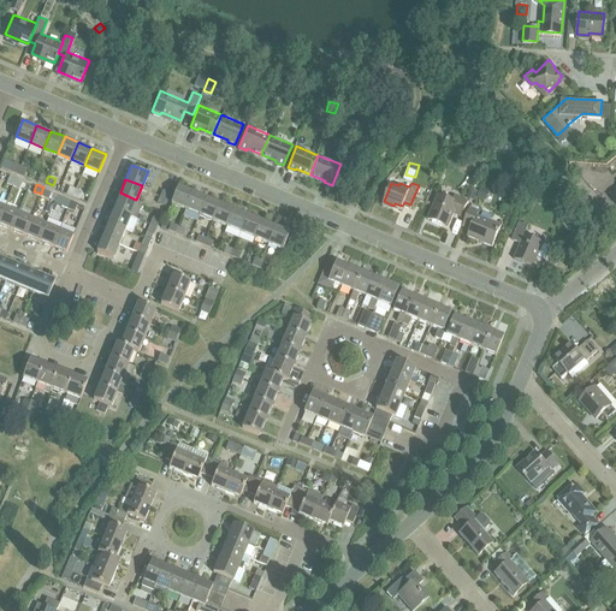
[(185,206),(193,190),(178,184),(171,200),(185,206)]
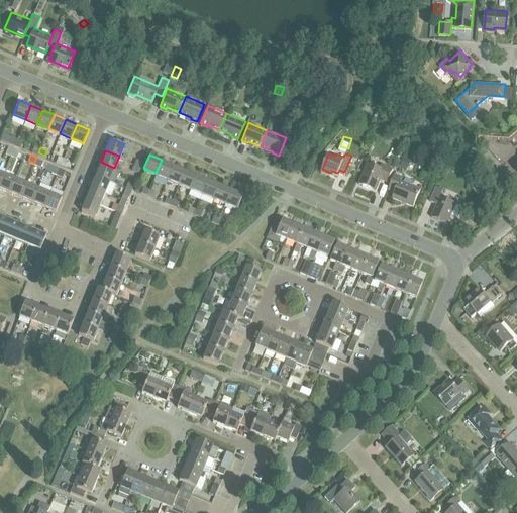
[(392,163),(398,165),(401,158),(395,155),(392,163)]
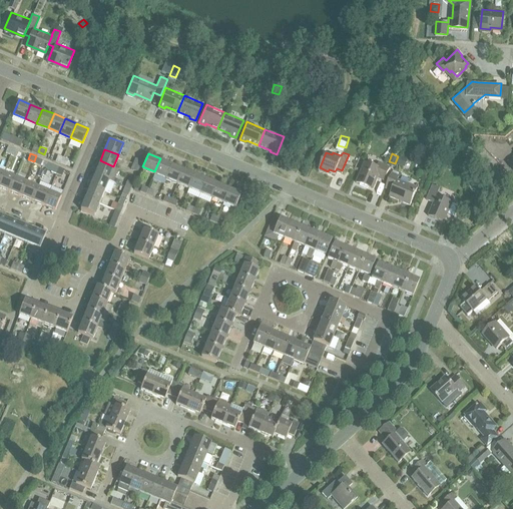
[(63,154),(60,161),(66,163),(69,157),(63,154)]
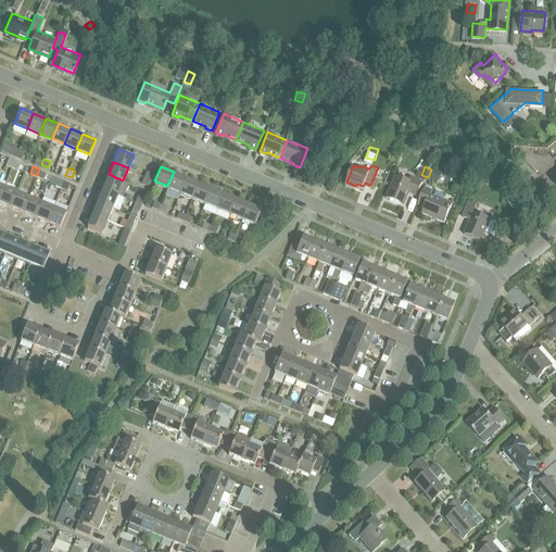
[(433,167),(430,175),(439,178),(441,171),(433,167)]
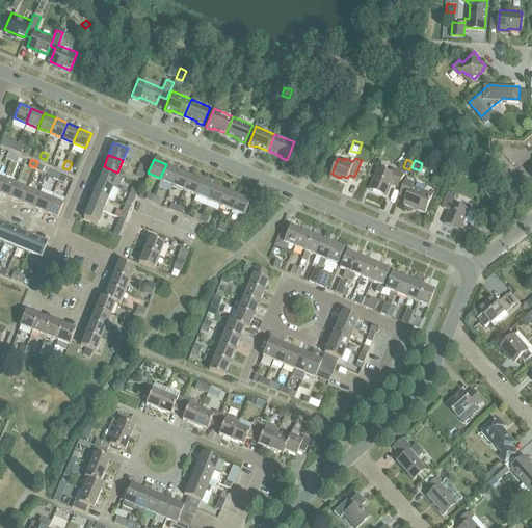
[(45,164),(37,161),(35,167),(42,170),(45,164)]
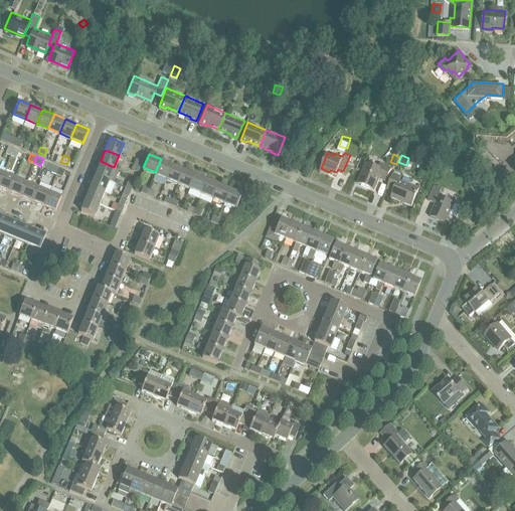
[(161,159),(155,172),(153,176),(165,181),(166,177),(172,163),(161,159)]
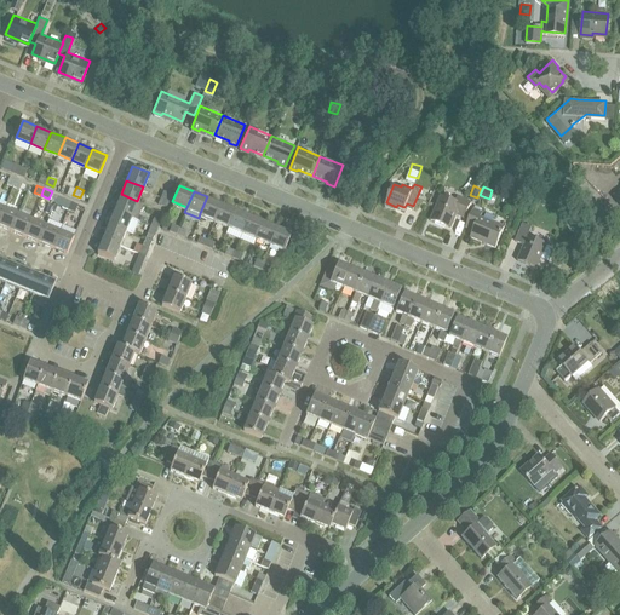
[(455,199),(441,193),(431,217),(451,225),(457,211),(465,214),(472,199),(458,193),(455,199)]
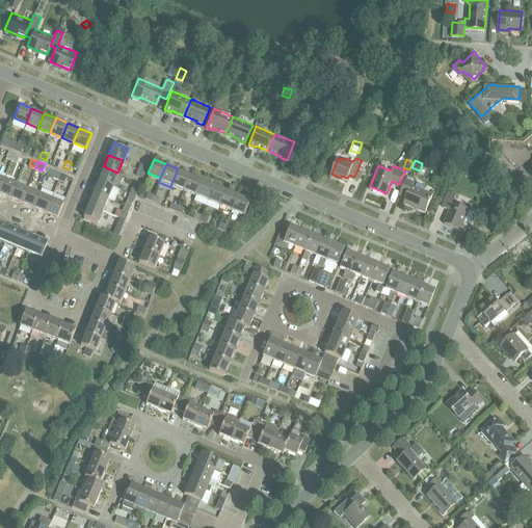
[(117,173),(104,166),(99,178),(113,184),(117,173)]
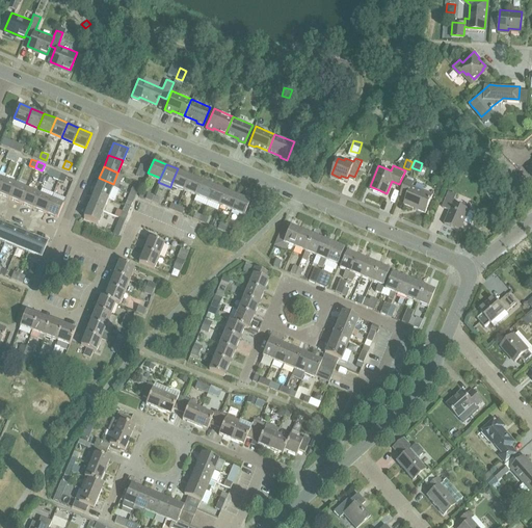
[(178,168),(171,183),(184,188),(190,174),(178,168)]
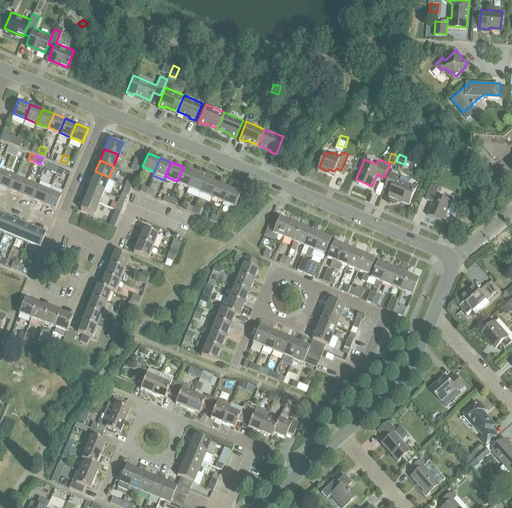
[(194,172),(183,167),(177,181),(188,186),(194,172)]
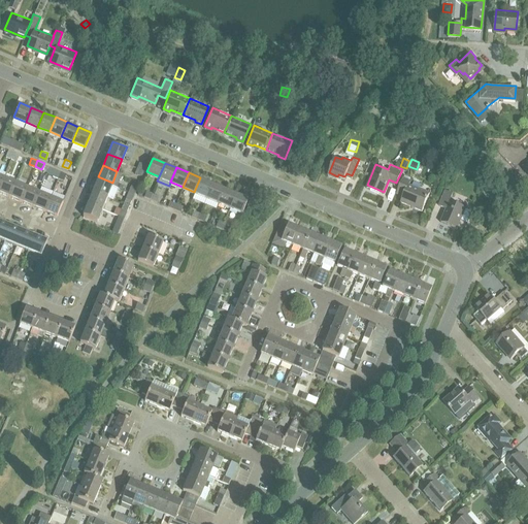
[(15,179),(4,174),(0,184),(0,190),(9,194),(15,179)]
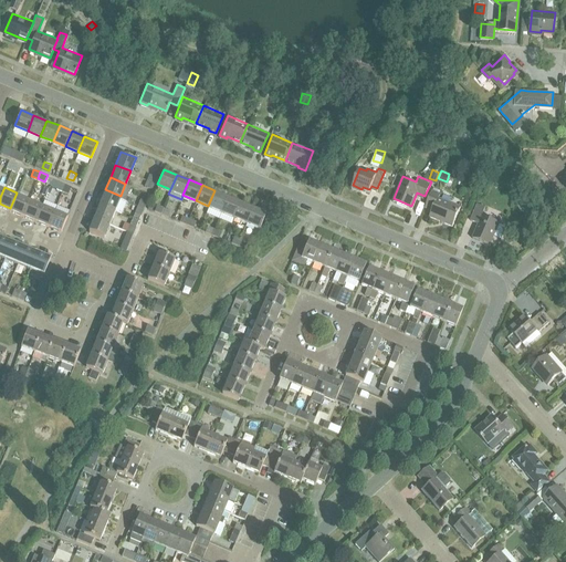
[(452,222),(460,205),(439,196),(440,191),(432,188),(426,205),(433,207),(430,214),(452,222)]
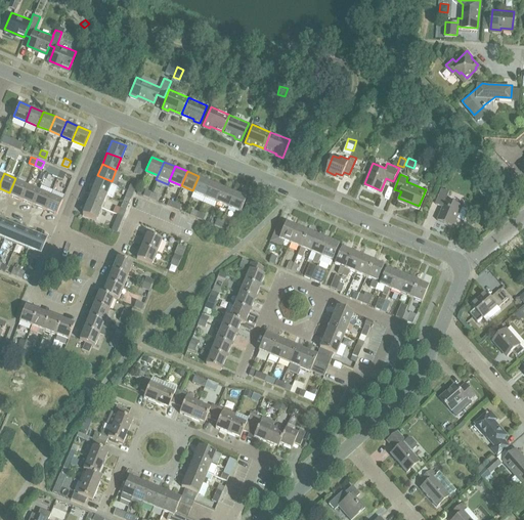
[(112,181),(97,175),(92,187),(106,193),(112,181)]
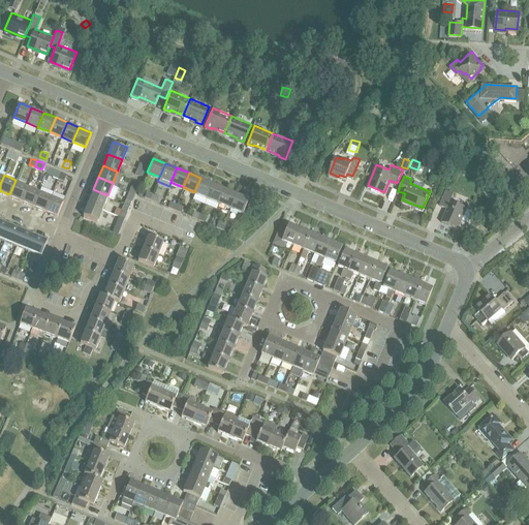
[(213,183),(200,178),(194,192),(207,196),(213,183)]
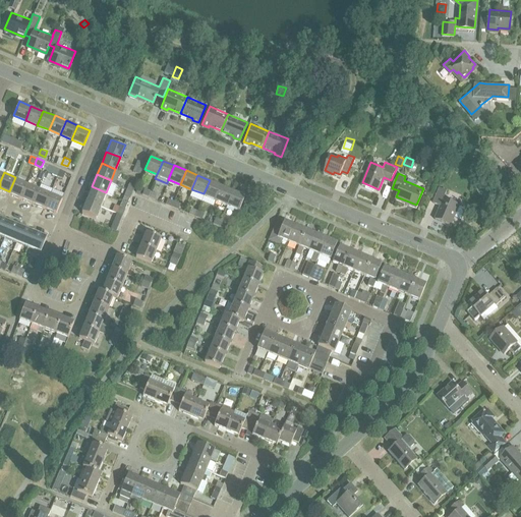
[(26,182),(15,177),(9,191),(21,196),(26,182)]
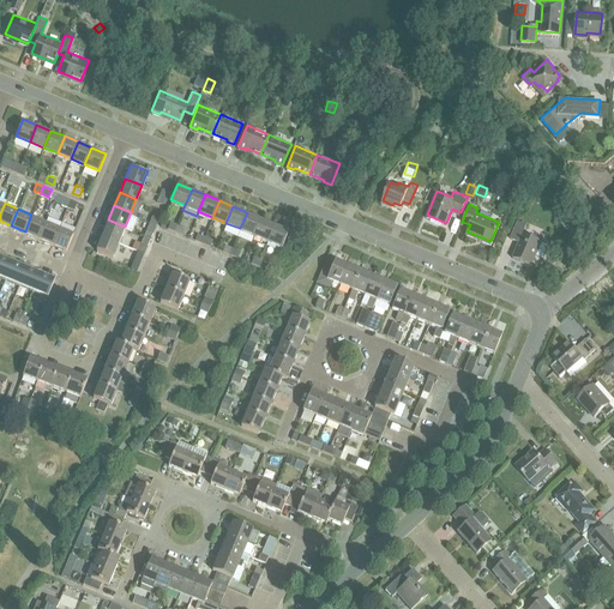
[(247,212),(240,228),(253,234),(260,217),(247,212)]
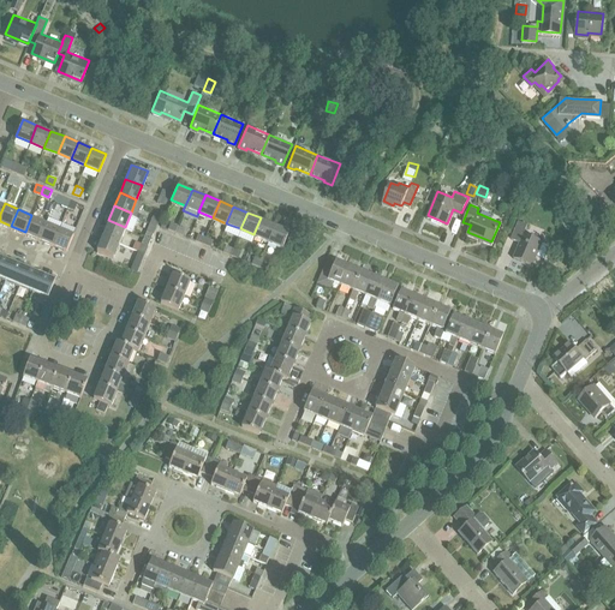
[(31,215),(25,232),(39,237),(46,221),(31,215)]
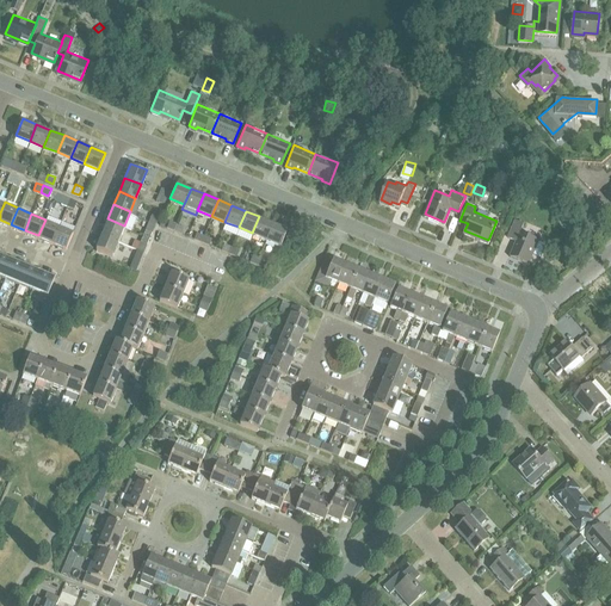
[(272,222),(259,216),(252,233),(266,239),(272,222)]
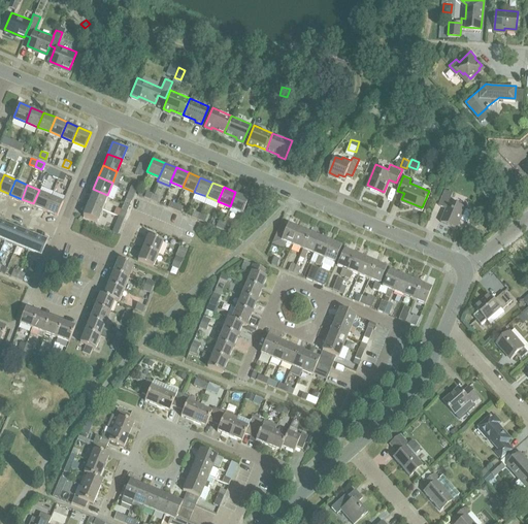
[(447,205),(441,220),(457,226),(466,205),(450,198),(453,191),(446,187),(439,202),(447,205)]
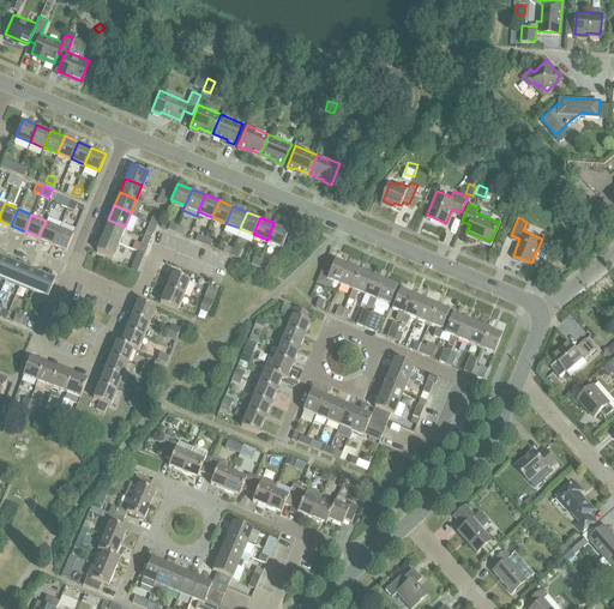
[(125,227),(108,219),(102,233),(119,240),(125,227)]
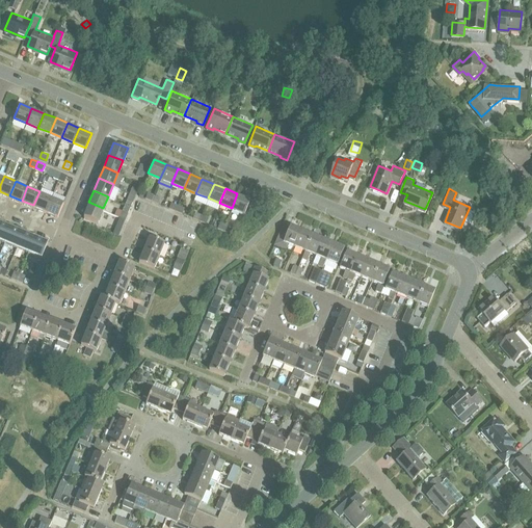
[(179,199),(180,192),(173,190),(171,198),(179,199)]
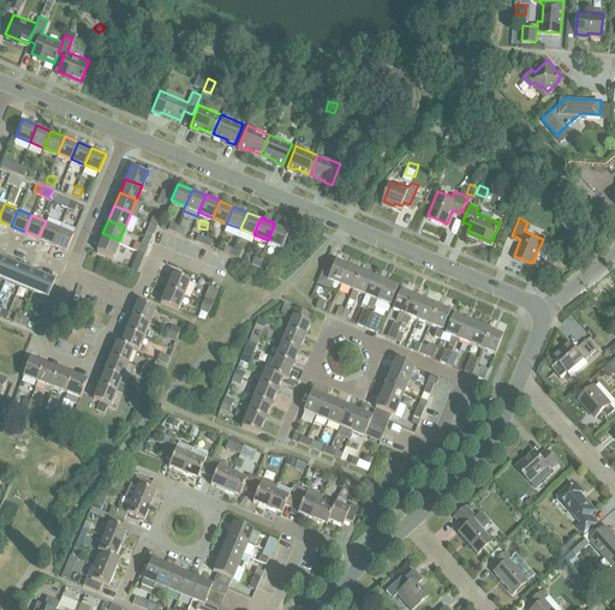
[(46,221),(39,237),(53,243),(59,227),(46,221)]
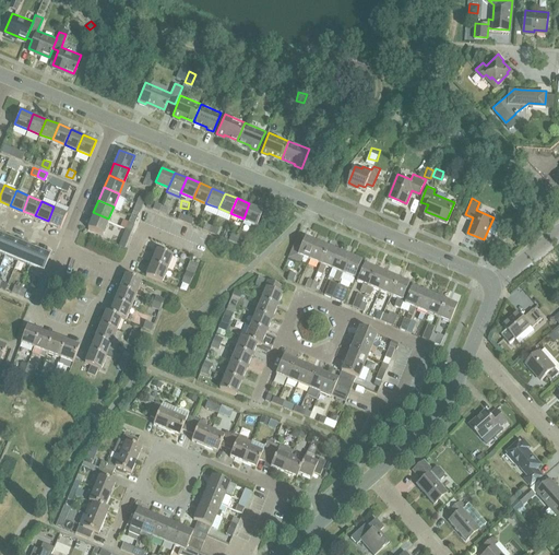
[(135,201),(131,213),(137,215),(142,203),(135,201)]
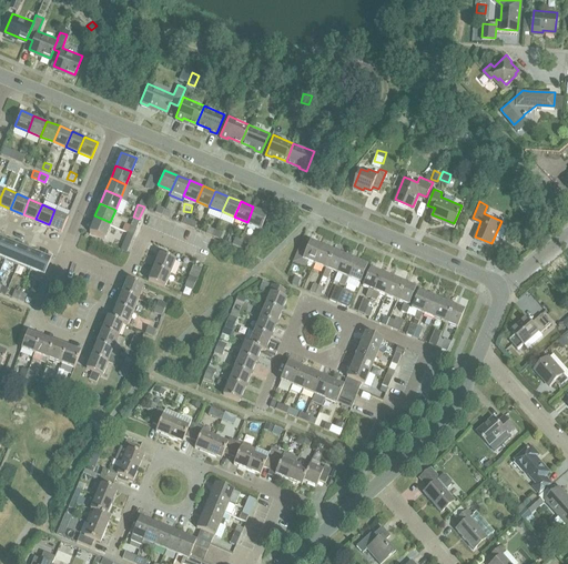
[(266,212),(253,207),(247,222),(261,228),(266,212)]
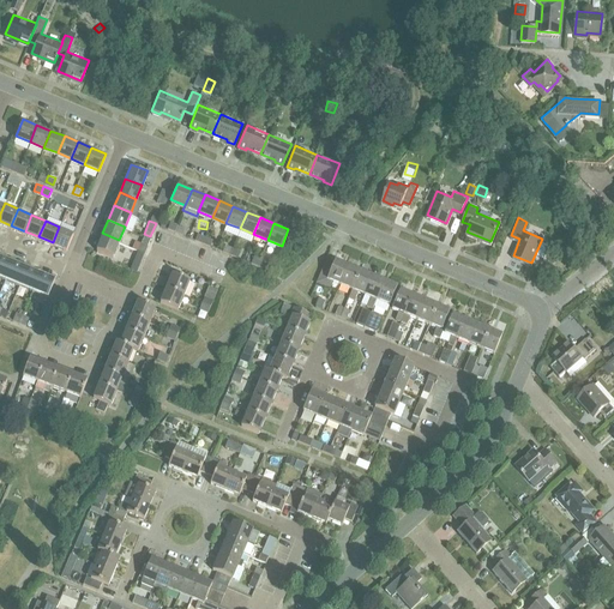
[(578,224),(573,233),(583,237),(588,229),(578,224)]
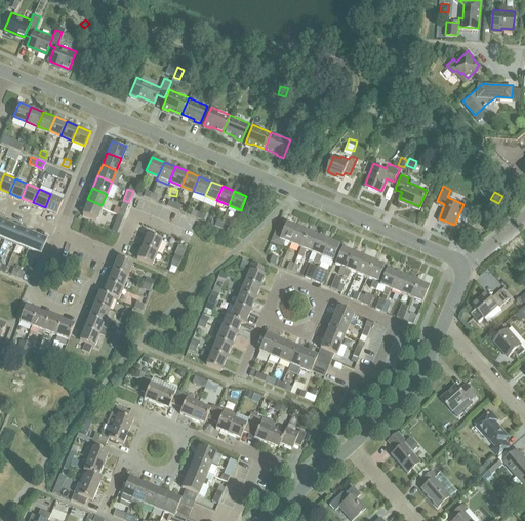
[(63,199),(50,194),(45,207),(57,212),(63,199)]
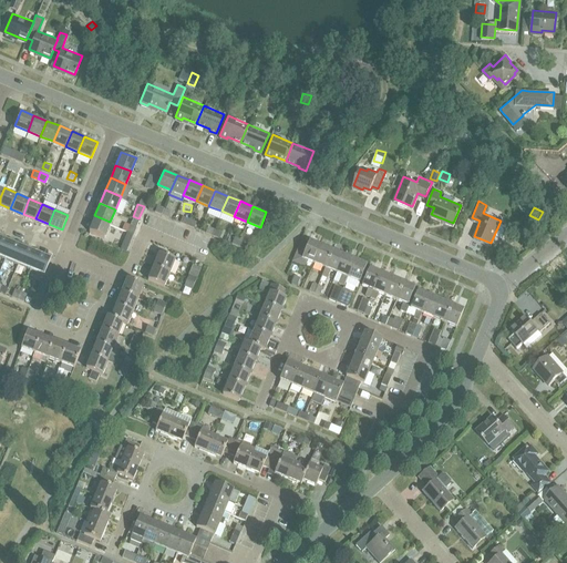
[(110,222),(94,215),(89,228),(104,235),(110,222)]
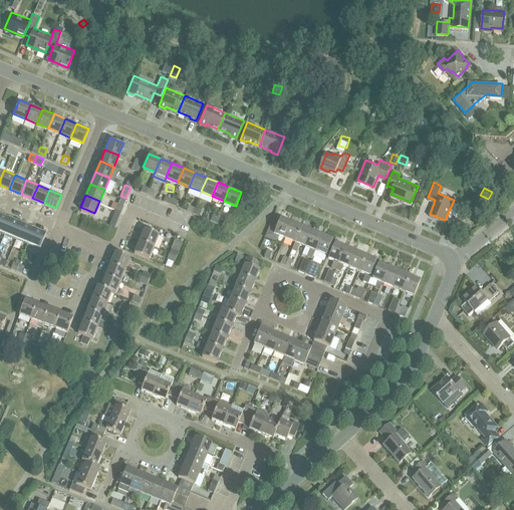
[(120,196),(115,208),(120,210),(125,198),(120,196)]
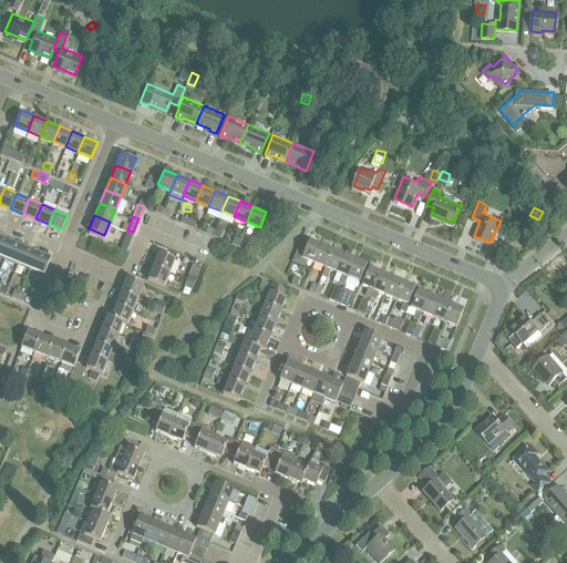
[(12,241),(0,235),(0,253),(6,255),(12,241)]
